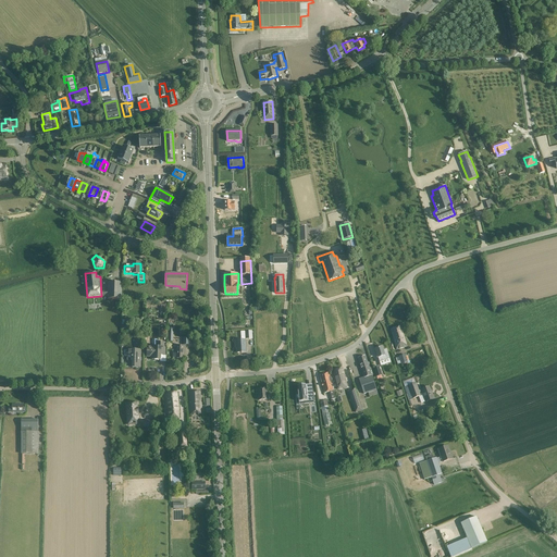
[(108,299),(122,299),(122,282),(108,282),(108,291),(101,292),(102,297),(108,296),(108,299)]
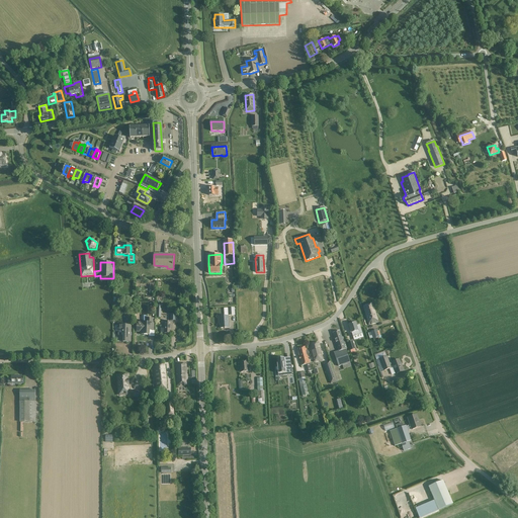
[(363,307),(369,325),(378,322),(372,304),(363,307)]
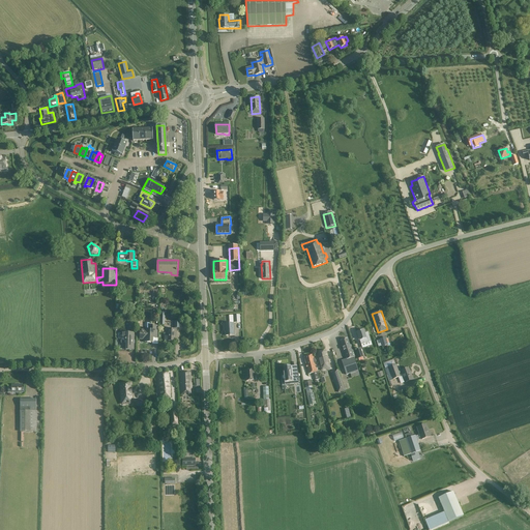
[(168,341),(175,341),(175,339),(176,339),(176,329),(176,328),(180,328),(180,322),(174,322),(174,328),(174,329),(168,329),(168,335),(165,335),(165,341),(168,341)]
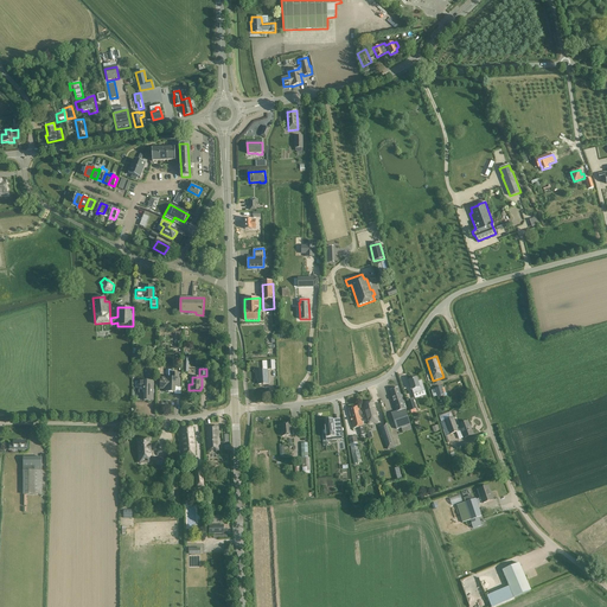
[(259,384),(268,384),(267,370),(256,370),(256,377),(257,377),(259,384)]
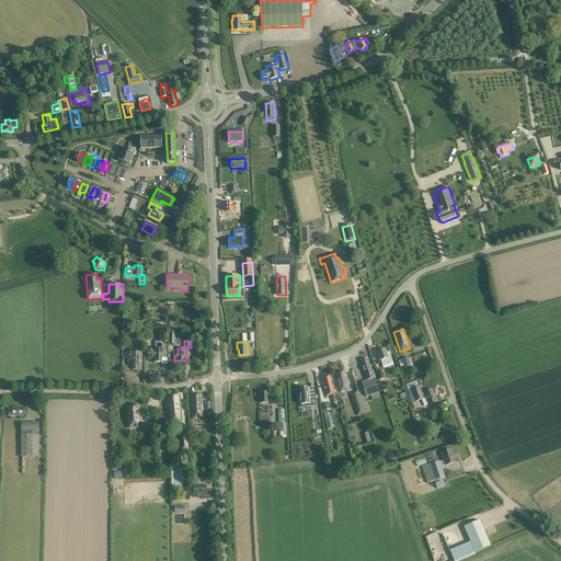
[(152,362),(162,362),(162,353),(167,353),(167,345),(159,345),(159,350),(148,350),(148,354),(152,354),(152,362)]
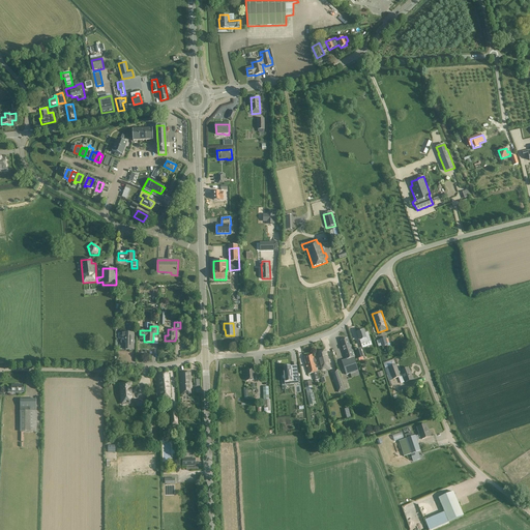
[(364,332),(363,330),(357,332),(359,341),(361,345),(371,342),(367,331),(364,332)]
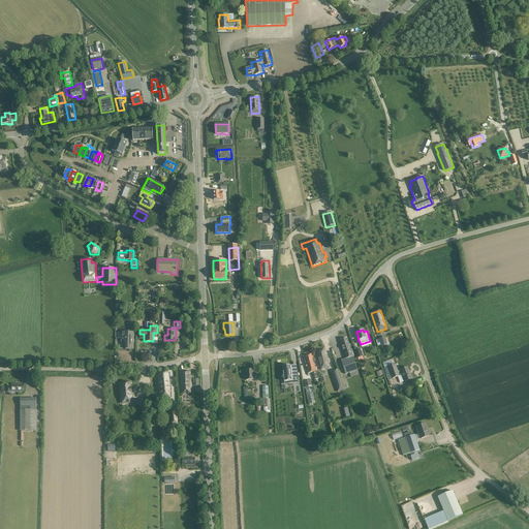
[(125,348),(133,349),(133,332),(121,332),(121,338),(121,340),(121,342),(122,344),(125,344),(125,348)]
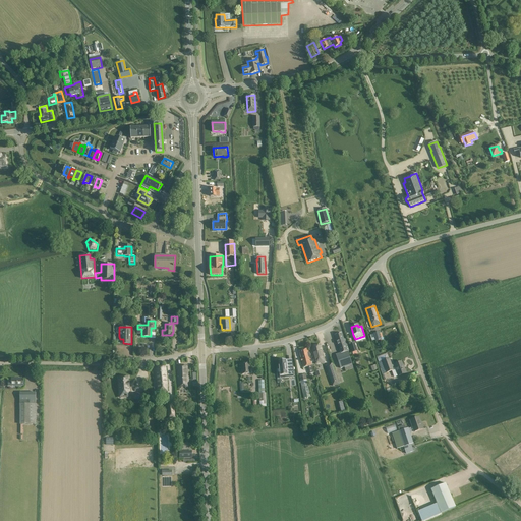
[(374,340),(375,342),(382,340),(380,332),(372,334),(374,340)]
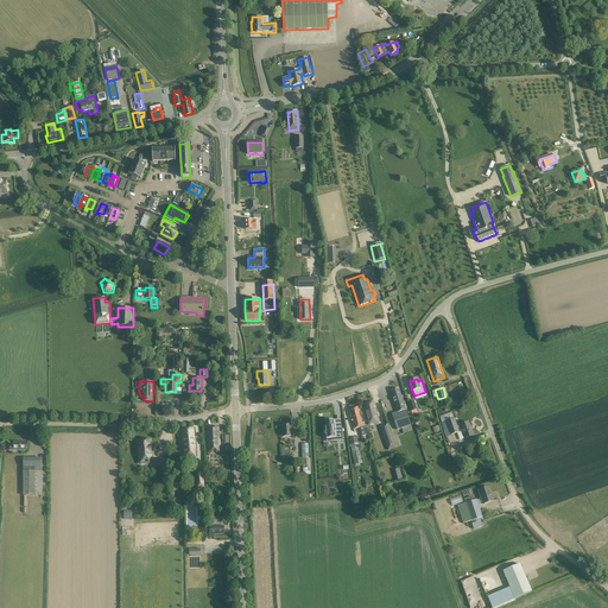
[(400,391),(399,390),(398,388),(391,391),(398,412),(391,413),(397,430),(411,425),(406,409),(407,409),(403,396),(401,396),(400,392),(400,391)]
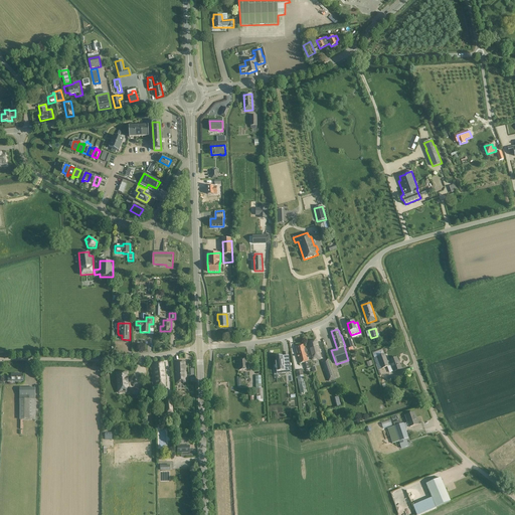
[(321,359),(321,358),(317,340),(308,343),(312,360),(318,358),(319,359),(321,359)]
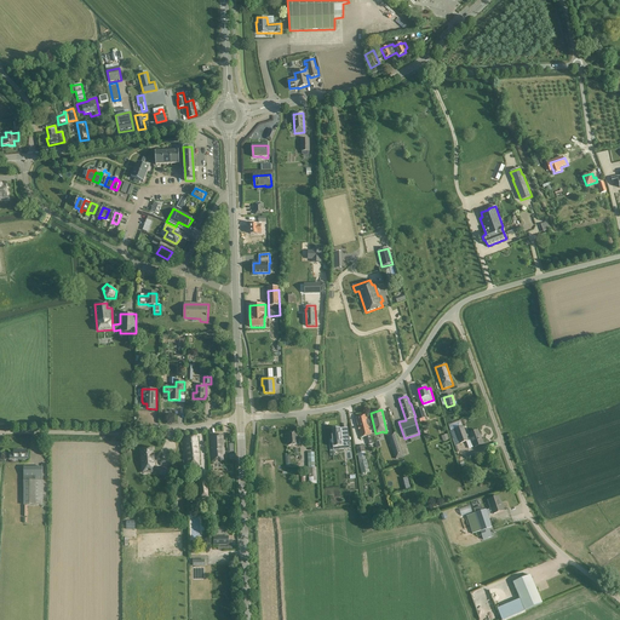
[(366,436),(368,448),(371,447),(371,445),(374,443),(372,435),(371,435),(368,425),(369,425),(368,419),(367,419),(366,414),(355,417),(360,437),(366,436)]
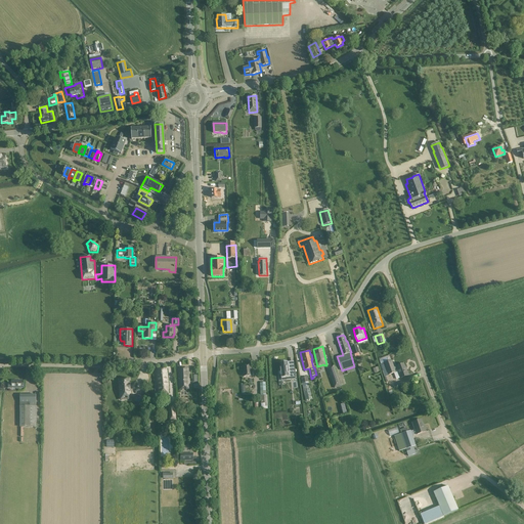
[(397,370),(400,378),(408,375),(405,366),(405,367),(403,363),(396,366),(394,367),(392,360),(380,364),(384,377),(396,373),(396,370),(397,370)]
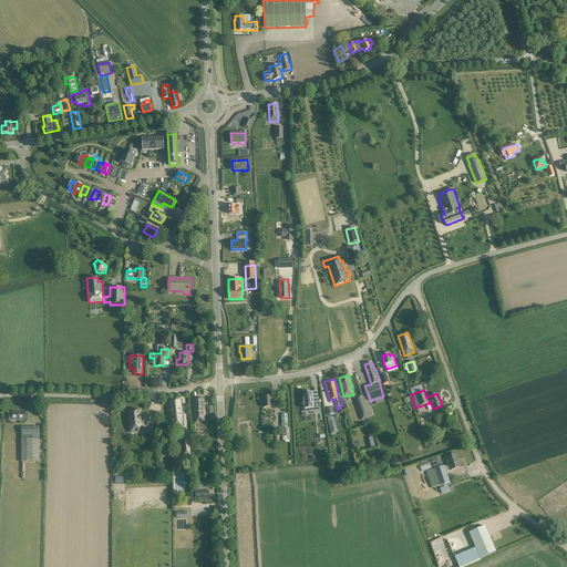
[(306,392),(302,392),(302,401),(303,400),(306,400),(306,404),(305,404),(305,411),(308,410),(308,411),(309,411),(309,410),(313,410),(312,392),(306,392)]
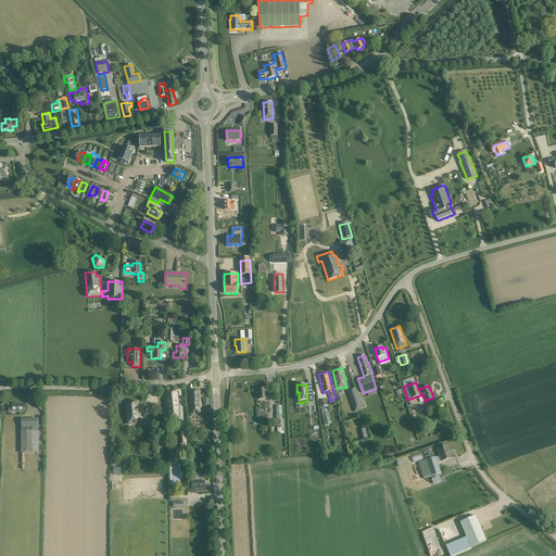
[(268,400),(266,388),(256,389),(257,401),(268,400)]
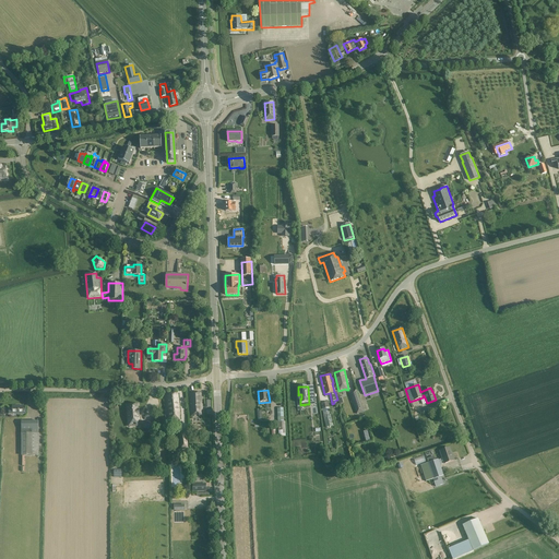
[(364,412),(357,391),(349,393),(356,414),(364,412)]
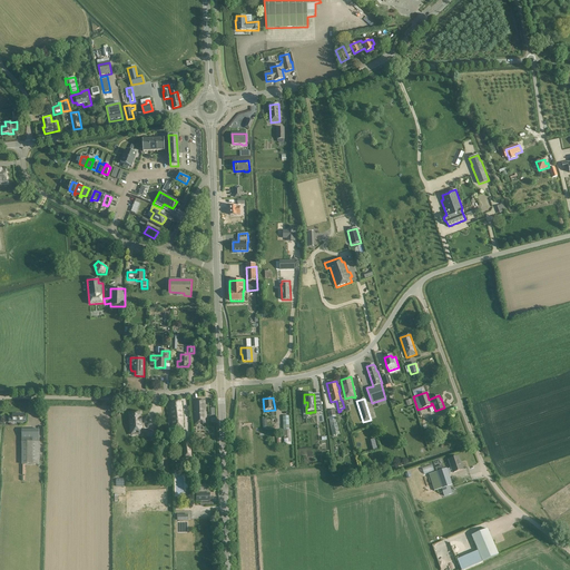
[(195,424),(206,423),(205,400),(194,401),(195,424)]
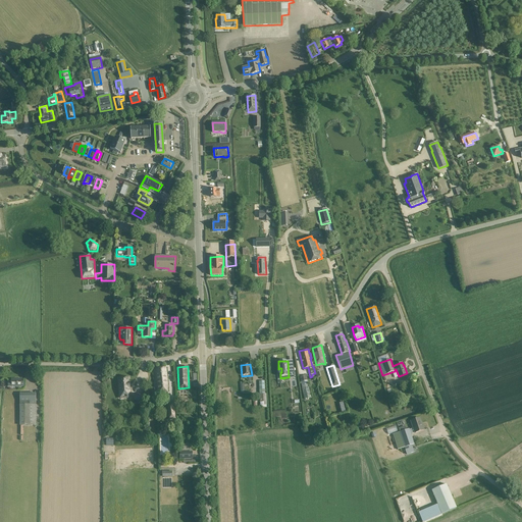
[(155,368),(157,393),(166,392),(166,384),(167,384),(166,367),(155,368)]
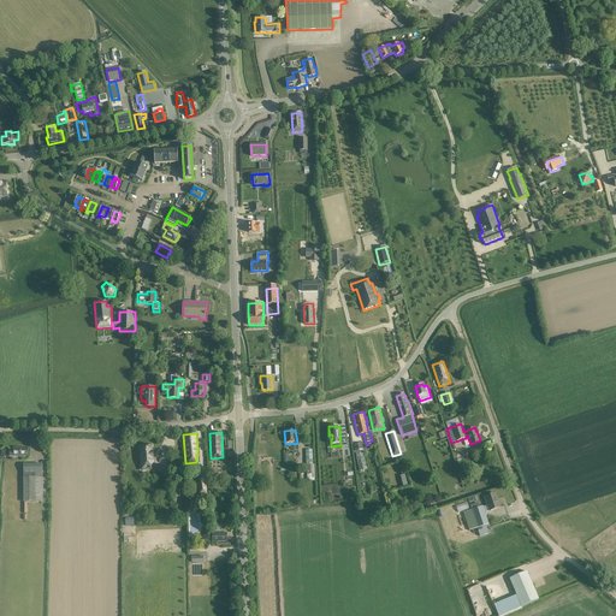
[(353,444),(360,472),(367,471),(362,449),(361,442),(353,444)]
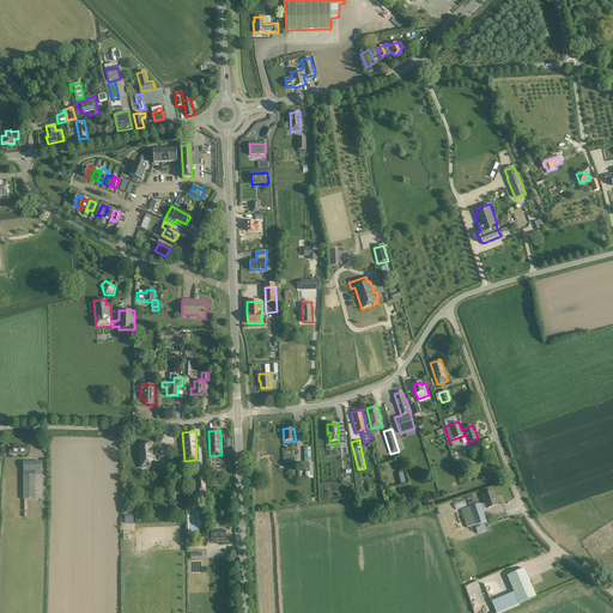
[(151,443),(139,444),(141,468),(153,467),(152,455),(152,450),(151,450),(151,443)]
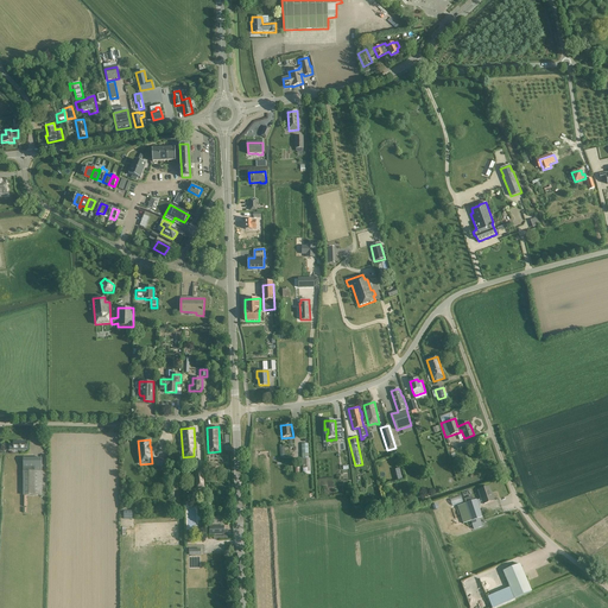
[(10,451),(26,451),(26,450),(29,450),(29,445),(26,445),(26,441),(13,441),(13,445),(10,445),(10,451)]
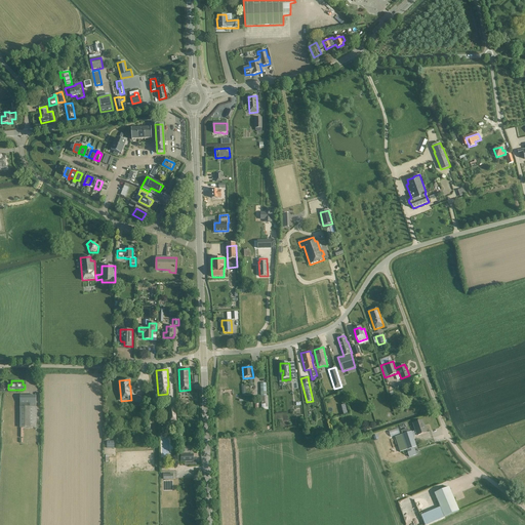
[(266,409),(266,410),(269,409),(268,396),(267,396),(266,384),(260,384),(261,408),(264,408),(264,409),(266,409)]
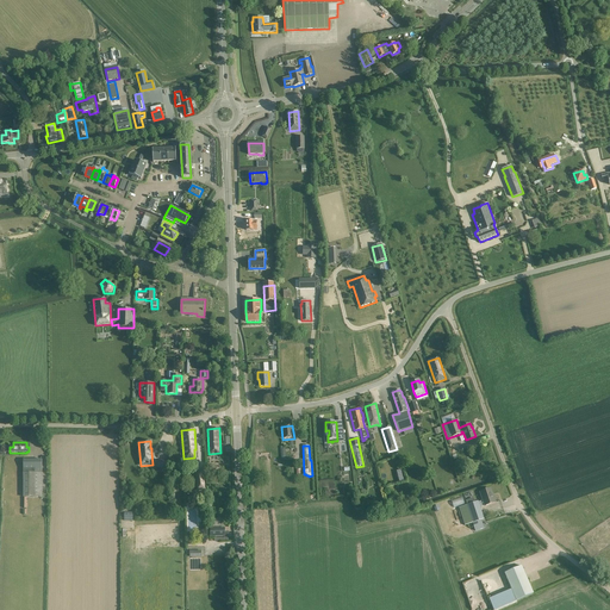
[(23,472),(23,497),(42,497),(42,473),(42,459),(23,459),(23,472)]
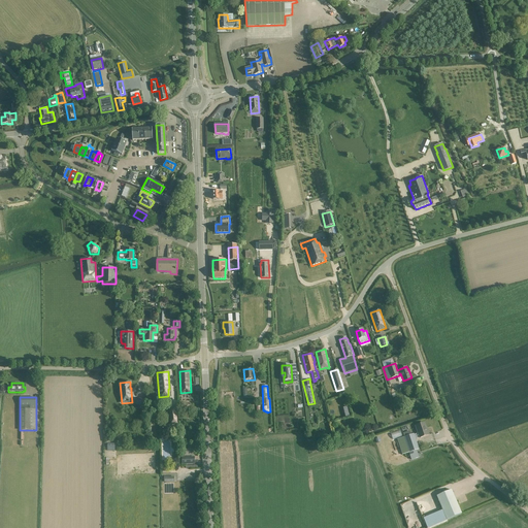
[(342,407),(344,417),(351,416),(349,406),(342,407)]
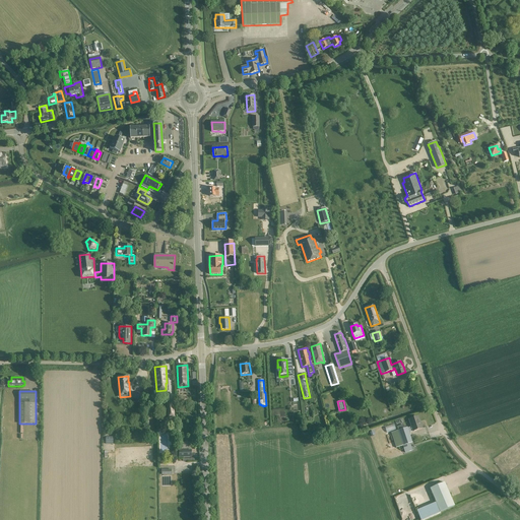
[(174,401),(167,402),(169,416),(175,415),(174,401)]
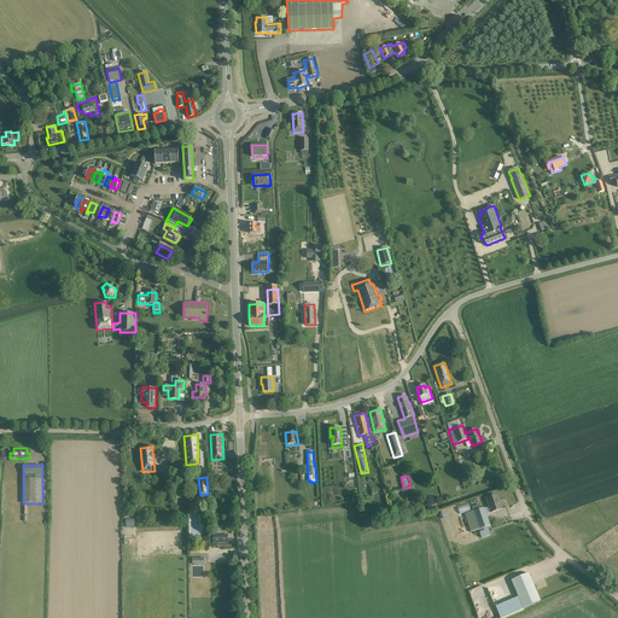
[(482,537),(490,535),(488,526),(490,525),(487,514),(491,513),(501,509),(500,502),(499,502),(496,496),(487,499),(489,507),(485,508),(481,509),(479,505),(472,507),(473,512),(465,514),(471,531),(484,528),(485,531),(479,532),(482,537)]
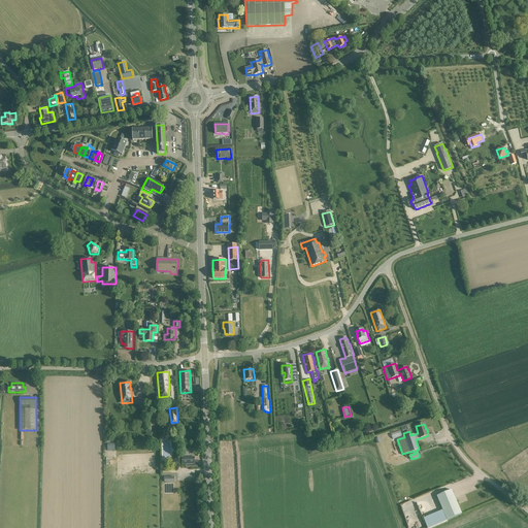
[(452,490),(437,496),(448,520),(462,514),(452,490)]
